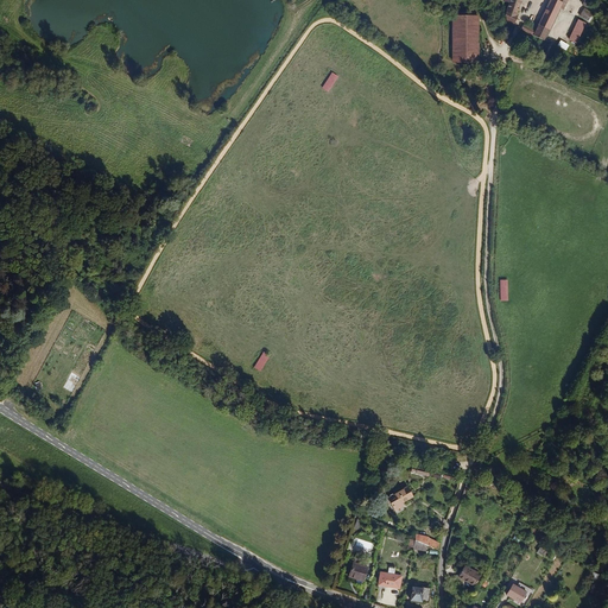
[(518,11),(521,0),(510,0),(504,19),(515,24),(519,11),(518,11)]
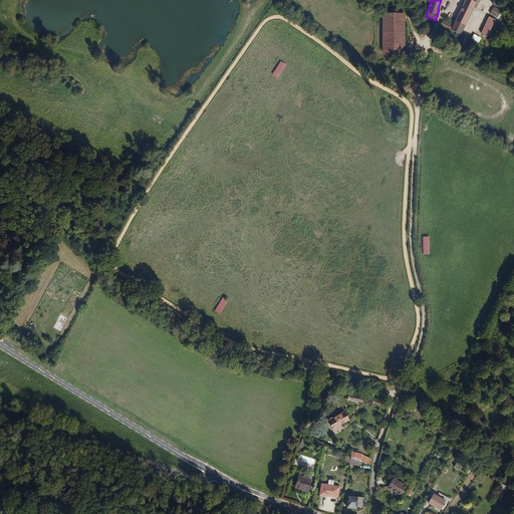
[(473,9),(476,2),(470,0),(466,0),(455,26),(445,21),(443,25),(461,34),(473,9)]
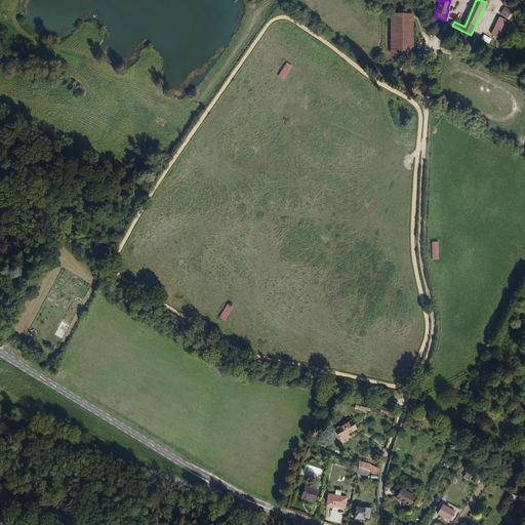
[(489,0),(480,0),(486,2),(483,9),(485,10),(489,0)]
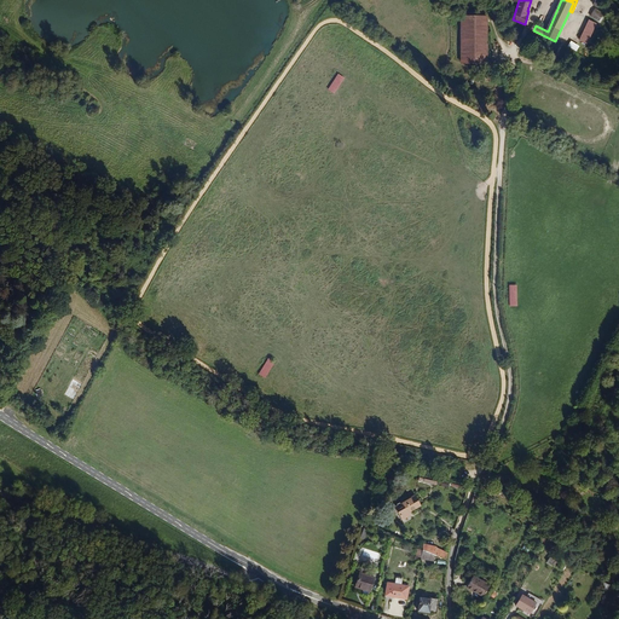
[(595,7),(590,16),(601,23),(606,15),(595,7)]
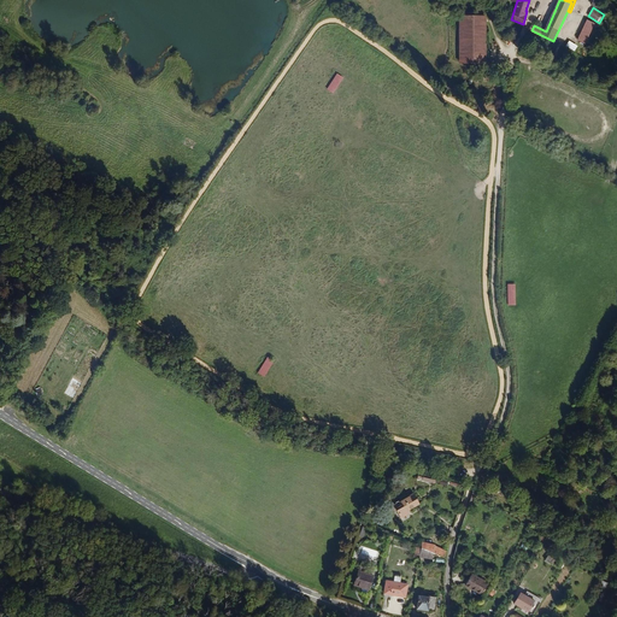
[(487,63),(487,16),(459,16),(459,63),(487,63)]
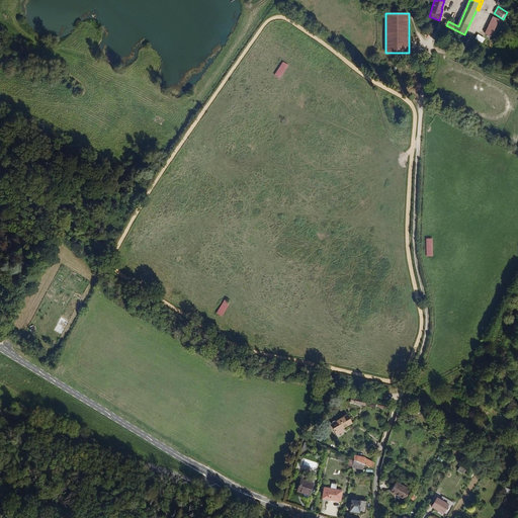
[(493,16),(485,34),(492,37),(500,20),(493,16)]
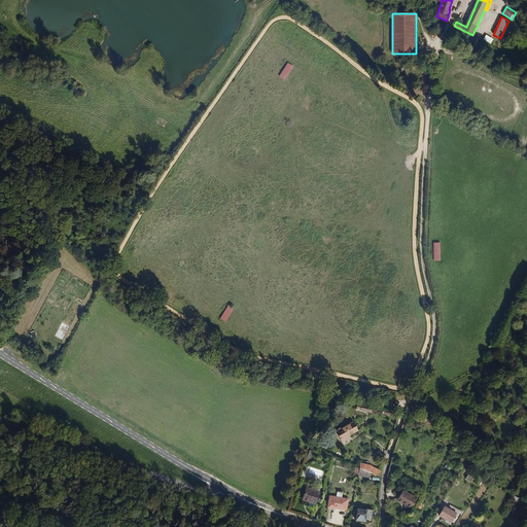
[(493,39),(486,35),(483,39),(491,44),(493,39)]
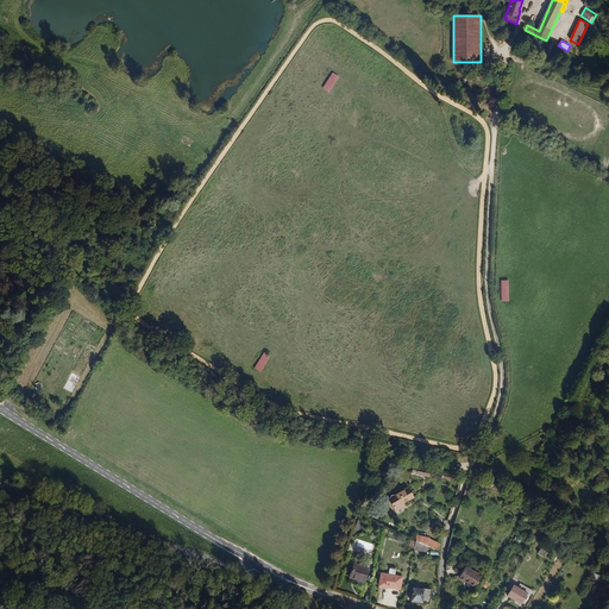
[(333,73),(324,88),(330,92),(339,77),(333,73)]
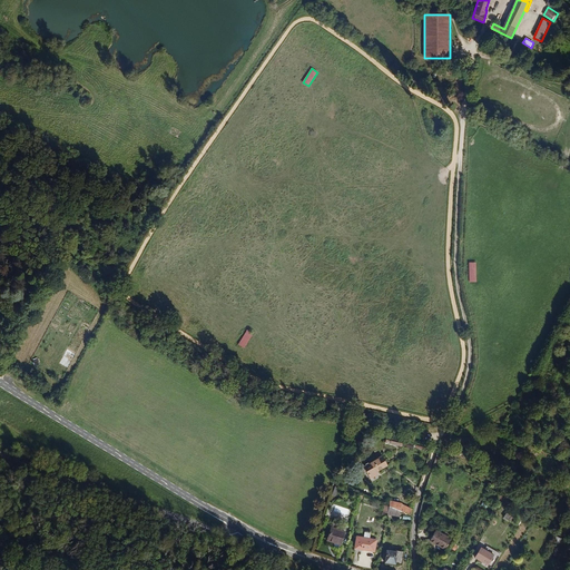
[(247,330),(238,345),(245,349),(254,334),(247,330)]
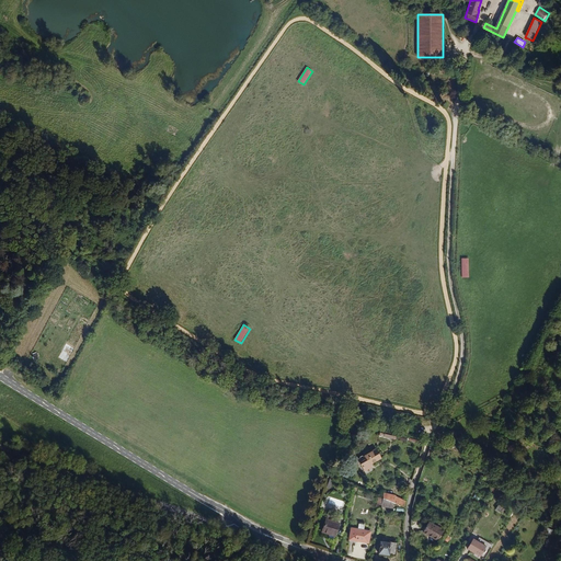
[(388,451),(382,443),(365,454),(371,465),(378,461),(377,458),(388,451)]
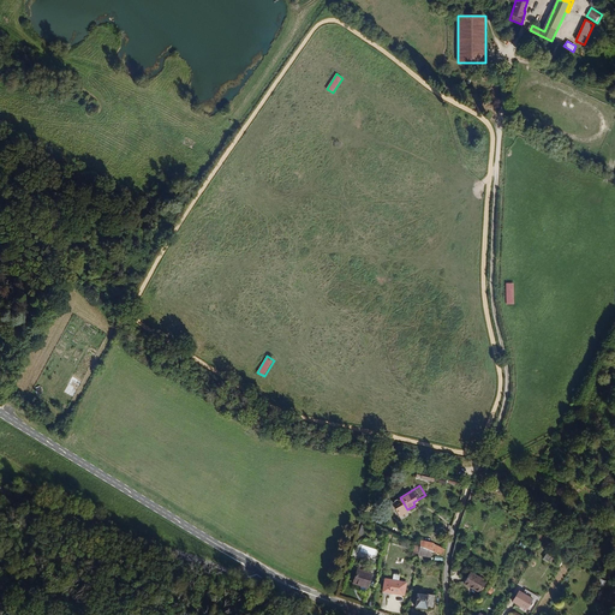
[(443,556),(445,550),(433,545),(431,544),(419,541),(418,547),(431,551),(443,556)]
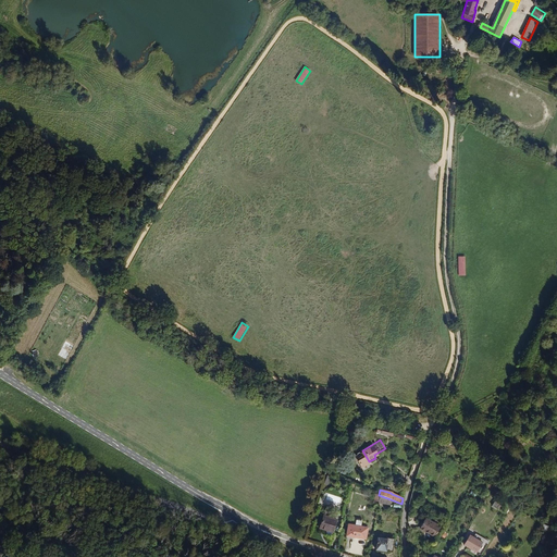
[(388,506),(391,499),(379,495),(378,502),(388,506)]
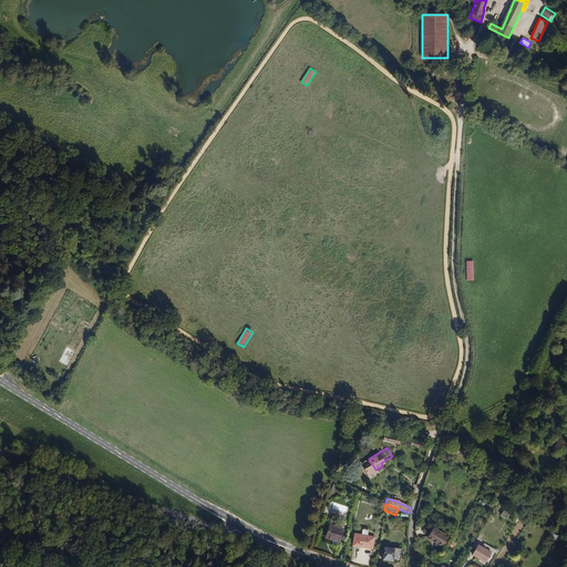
[(378,543),(379,531),(372,529),(373,522),(368,522),(367,528),(360,527),(357,539),(378,543)]
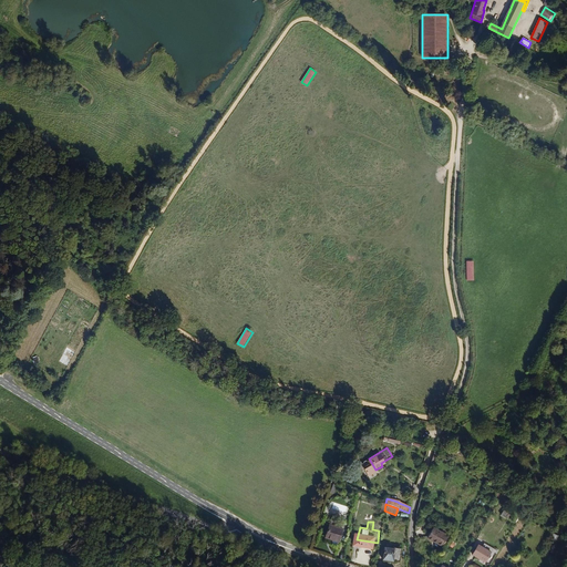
[(446,543),(453,533),(439,523),(431,533),(446,543)]
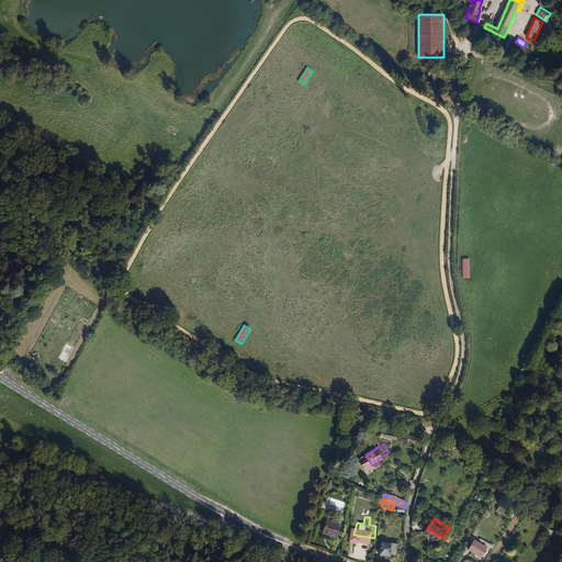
[(340,536),(344,525),(329,520),(326,531),(340,536)]
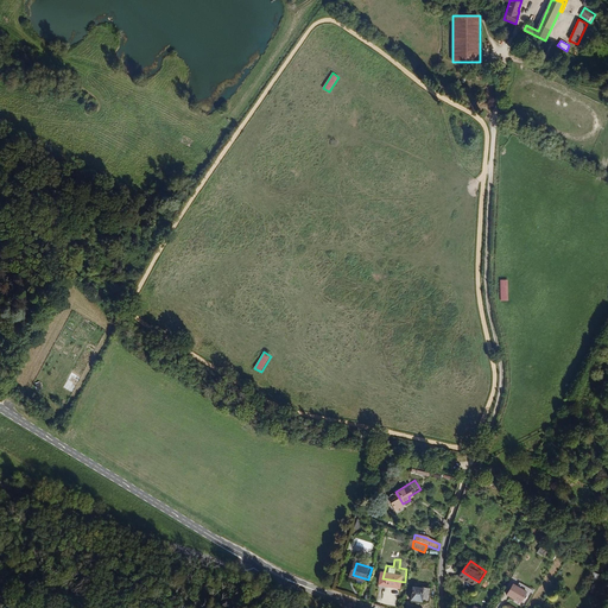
[(524,599),(531,588),(518,578),(511,589),(524,599)]
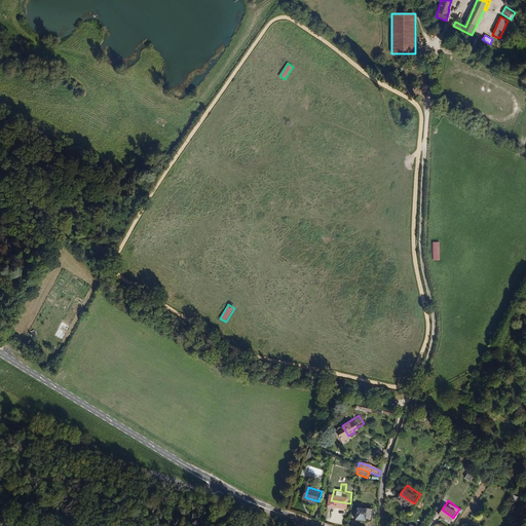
[(376,520),(378,508),(362,505),(360,516),(376,520)]
